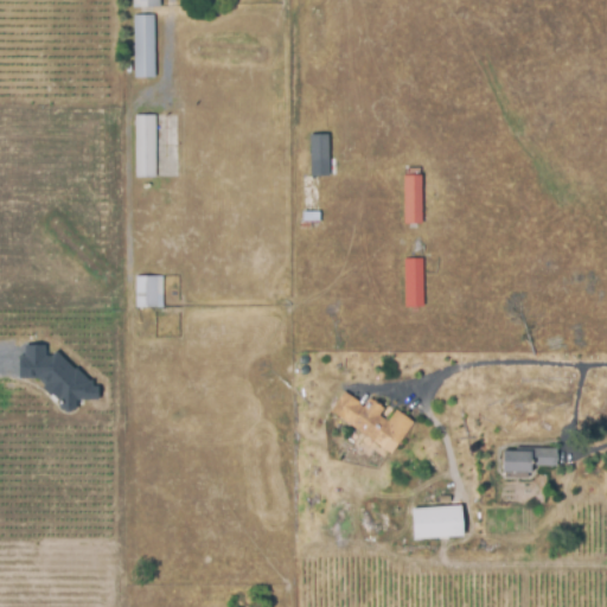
[(154,16),(155,75),(136,75),(136,16),(154,16)]
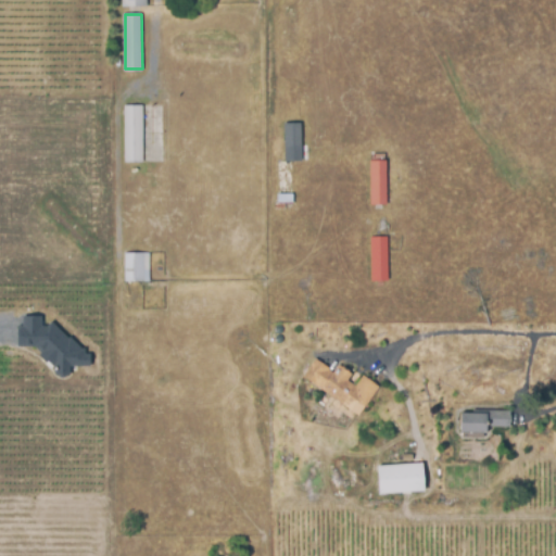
[(144,104),(144,161),(126,161),(126,104),(144,104)]
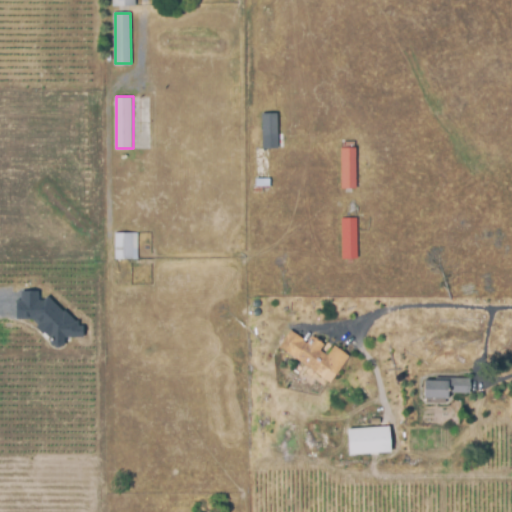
[(260,115),(277,115),(278,148),(261,149),(260,115)]
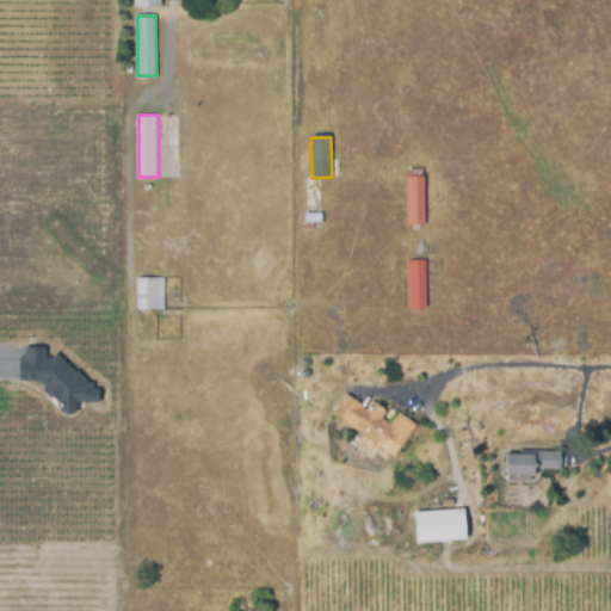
[(425,174),(425,222),(408,222),(408,174),(425,174)]
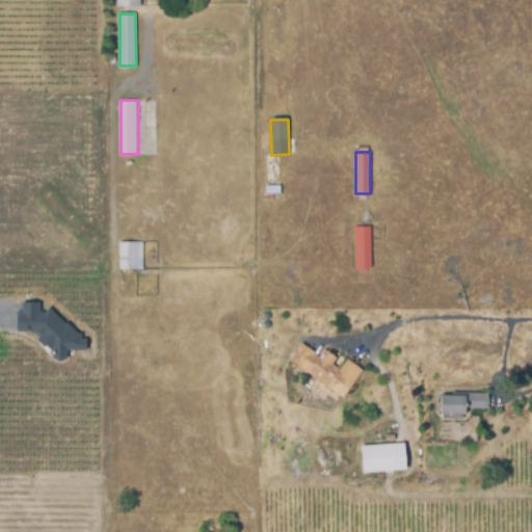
[(282,185),(282,193),(273,194),(273,201),(265,201),(265,184),(282,185)]
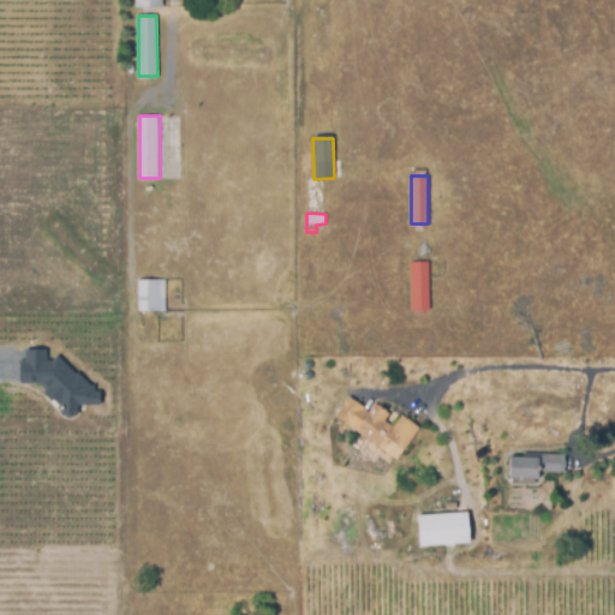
[(428,262),(429,312),(412,312),(411,262),(428,262)]
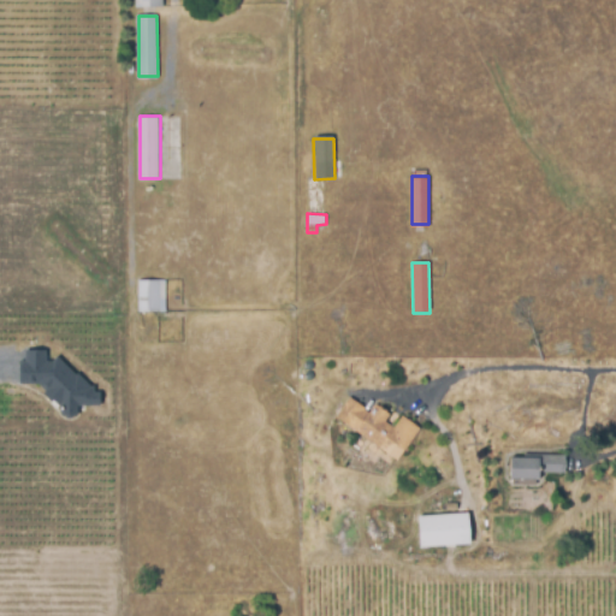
[(136,280),(166,280),(166,313),(137,313),(136,280)]
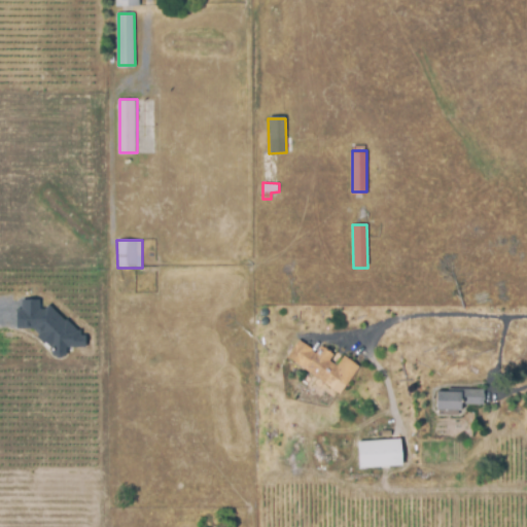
[(38,301),(39,310),(43,310),(48,305),(62,319),(64,321),(66,320),(72,326),(76,330),(79,330),(80,337),(84,337),(84,348),(80,348),(76,348),(65,348),(65,356),(60,356),(60,359),(57,359),(57,356),(54,356),(51,356),(51,354),(54,353),(54,348),(54,346),(50,349),(42,341),(41,343),(36,338),(39,335),(32,328),(15,328),(15,310),(21,310),(21,301),(38,301)]
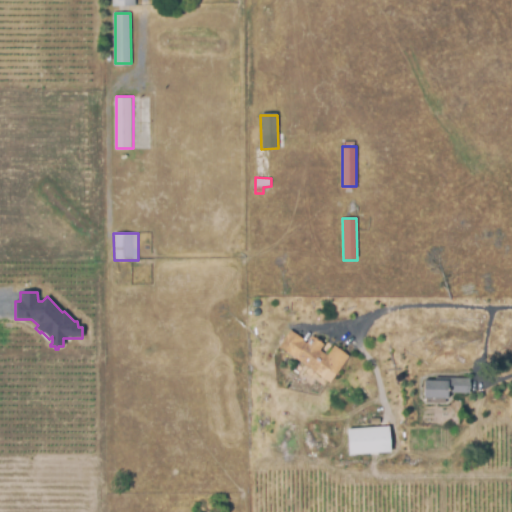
[(291,330),(303,340),(308,343),(313,335),(325,344),(321,350),(328,355),(335,345),(350,355),(332,381),(280,345),(291,330)]
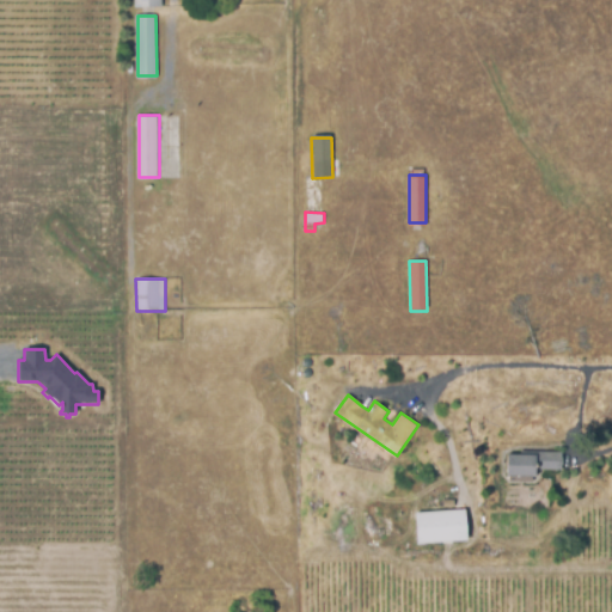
[(509,454),(539,454),(539,453),(562,453),(563,470),(539,470),(539,459),(537,459),(537,473),(509,475),(509,454)]
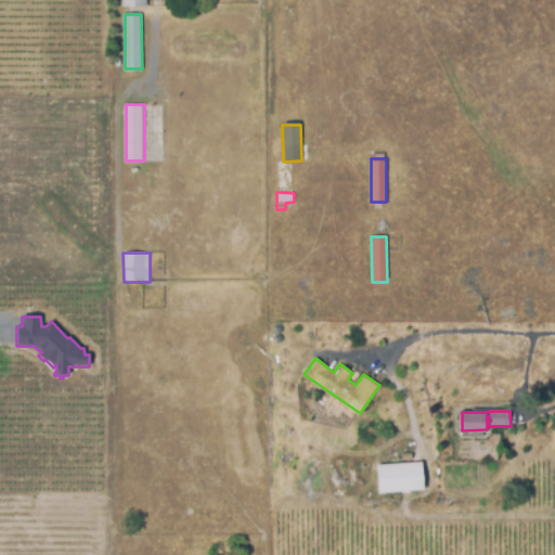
[(376,492),(422,490),(421,463),(375,464),(376,492)]
